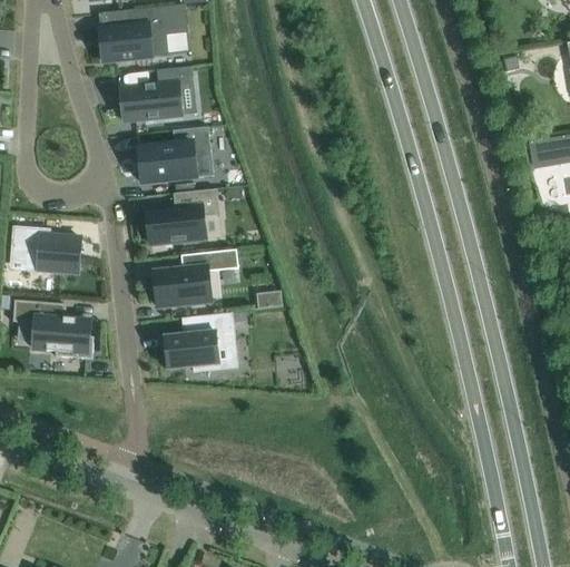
[(188,30),(186,2),(129,9),(131,25),(100,27),(104,60),(168,54),(166,33),(188,30)]
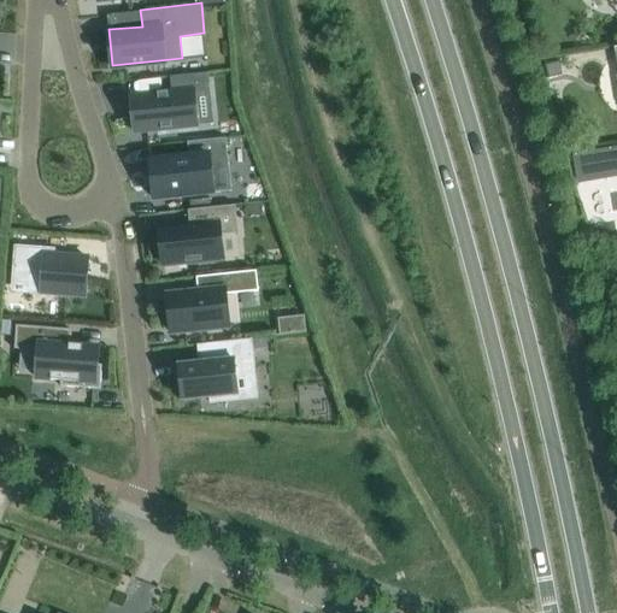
[(197,123),(193,89),(210,87),(209,70),(170,74),(172,90),(131,94),(135,130),(197,123)]
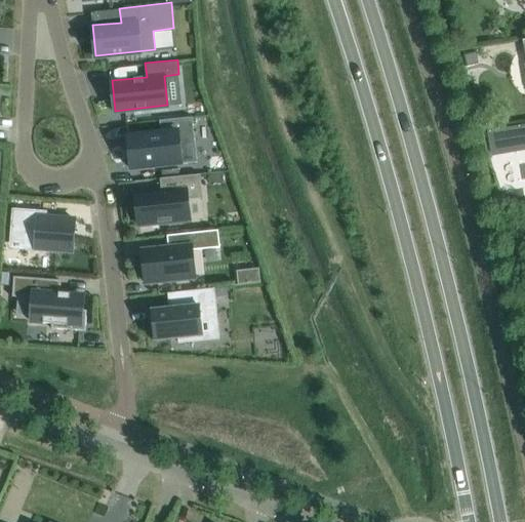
[(195,137),(192,116),(160,119),(161,131),(128,134),(129,143),(128,143),(130,159),(131,167),(180,162),(178,139),(195,137)]
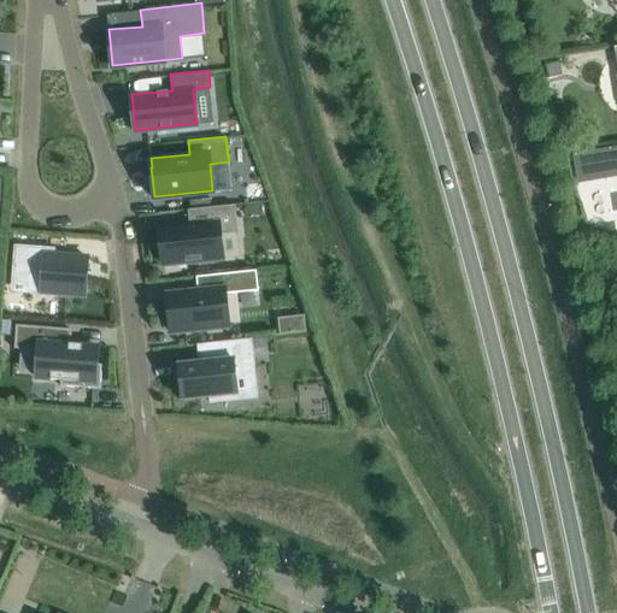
[(0,205),(11,206),(11,181),(0,180),(0,205)]
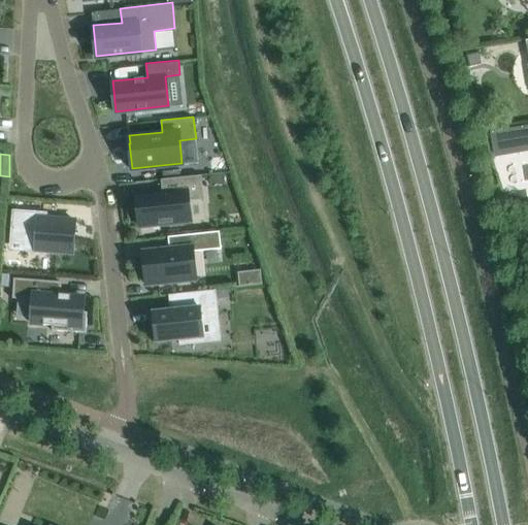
[(224,172),(209,173),(210,183),(225,182),(224,172)]
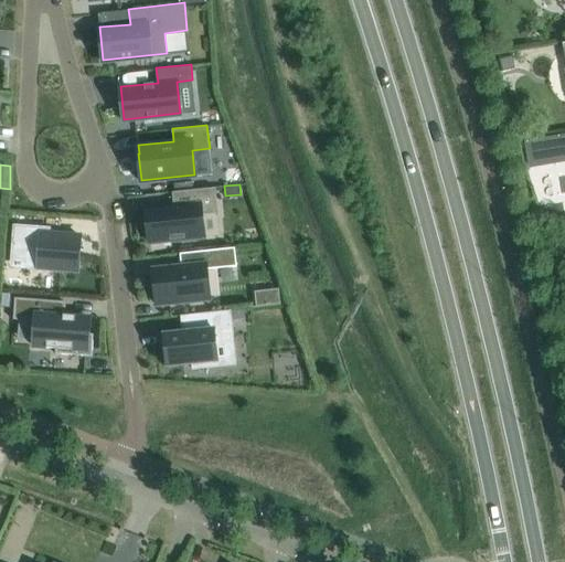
[(215,186),(172,190),(173,204),(147,208),(150,242),(182,239),(182,241),(198,239),(198,236),(203,236),(201,213),(217,211),(215,186)]
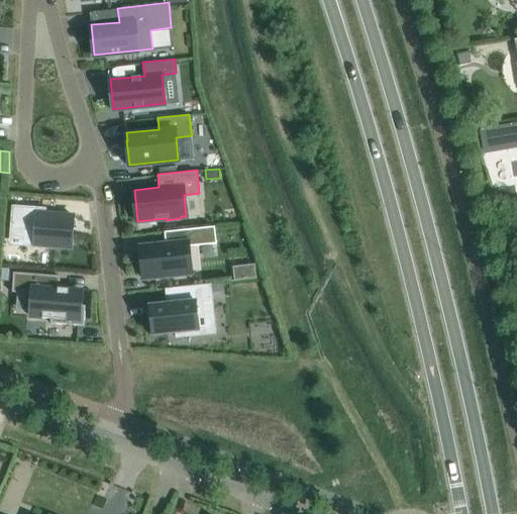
[(71,246),(74,214),(45,212),(45,207),(13,205),(11,228),(36,230),(35,243),(71,246)]
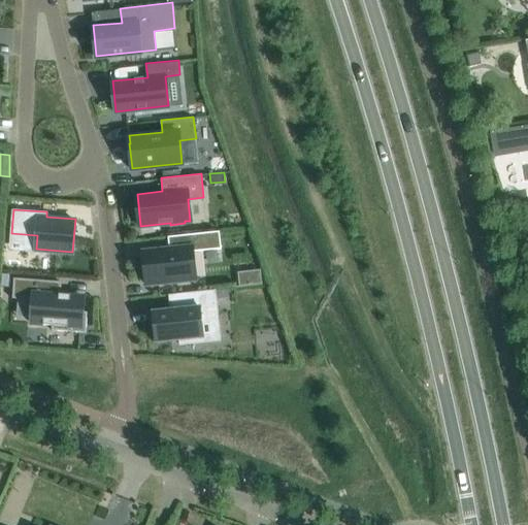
[(168,235),(169,248),(143,250),(146,283),(196,277),(193,250),(221,247),(220,230),(168,235)]
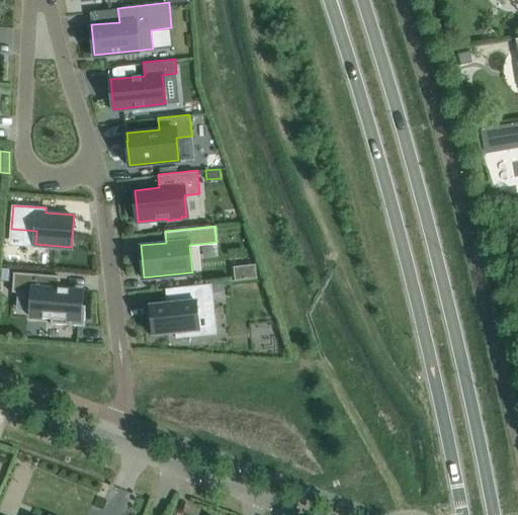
[(81,305),(82,289),(56,287),(57,274),(13,271),(12,291),(32,292),(31,316),(51,318),(51,322),(84,325),(86,305),(81,305)]
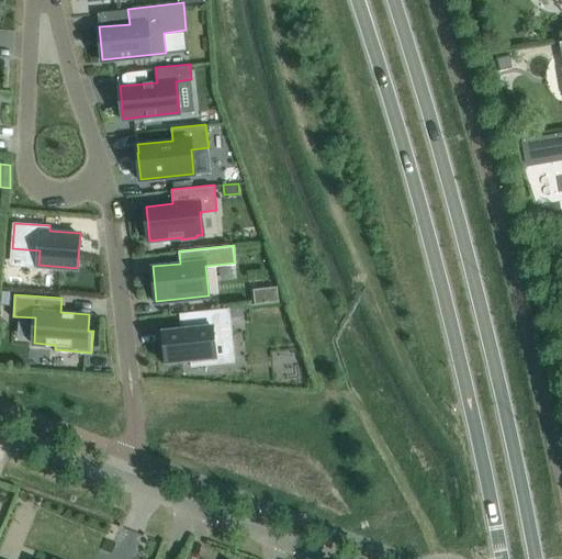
[(233,341),(229,306),(195,311),(197,327),(164,331),(167,362),(192,359),(192,364),(211,362),(210,358),(215,357),(213,343),(233,341)]
